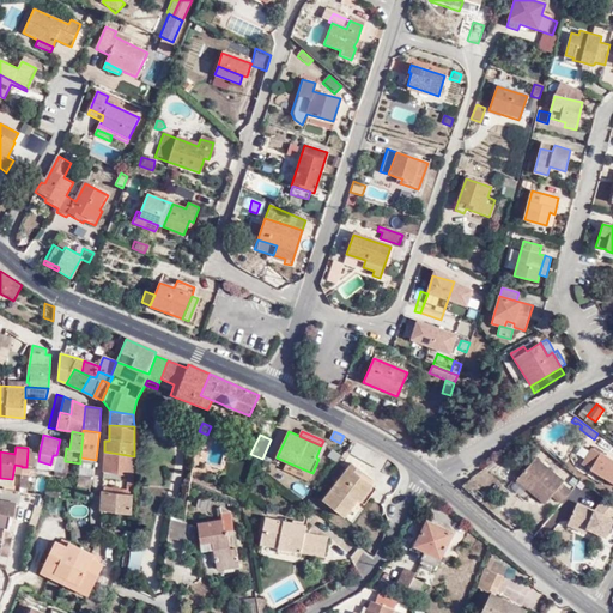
[(612,484),(612,460),(593,448),(582,465),(612,484)]
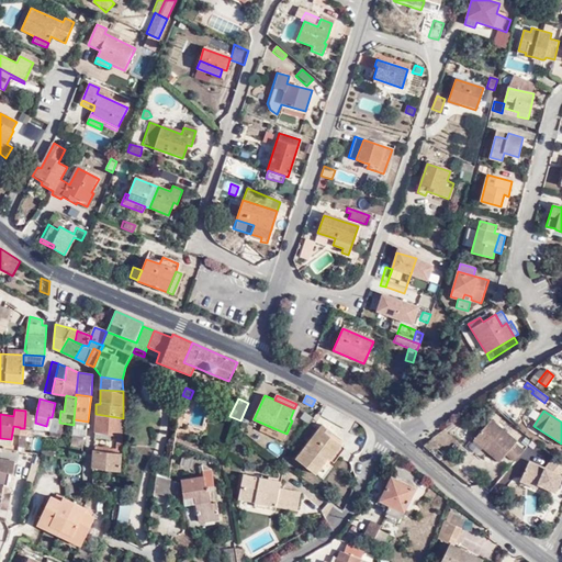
[(46,427),(46,426),(35,423),(36,414),(25,413),(24,428),(51,431),(52,427),(46,427)]
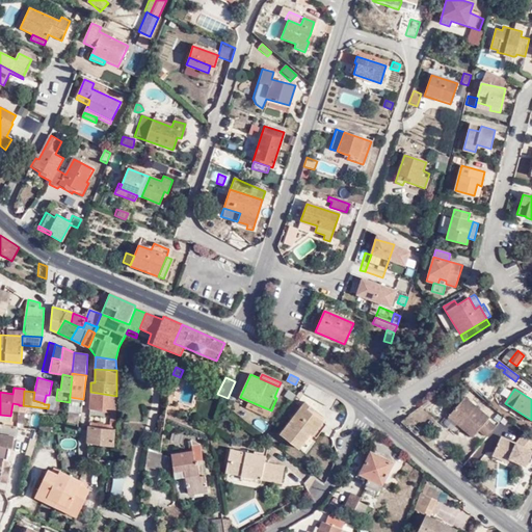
[(109,428),(115,429),(116,396),(90,392),(89,409),(105,413),(110,413),(110,426),(109,428)]
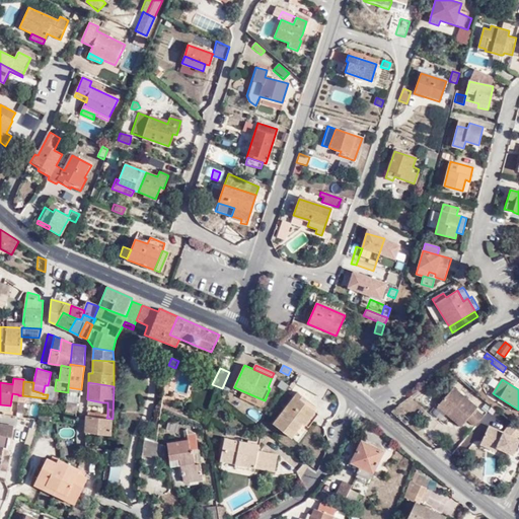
[(466,421),(474,427),(484,417),(475,411),(476,409),(453,388),(440,403),(451,414),(448,417),(461,427),(466,421)]
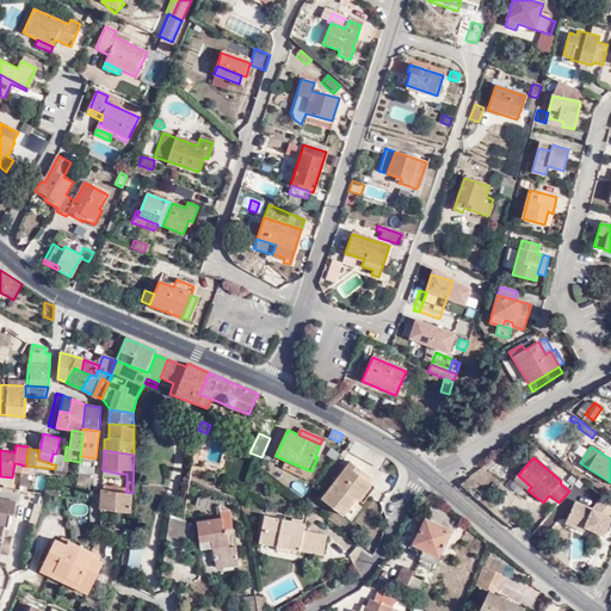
[(312,471),(287,461),(283,468),(309,479),(312,471)]
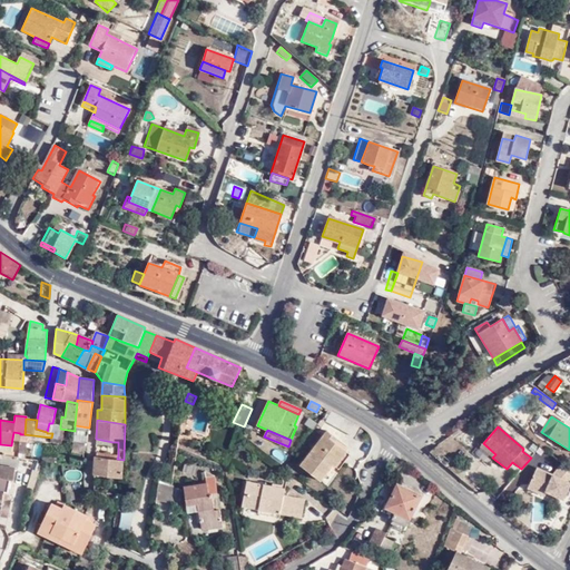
[(321,482),(333,467),(344,451),(334,443),(337,440),(325,431),(298,465),(321,482)]
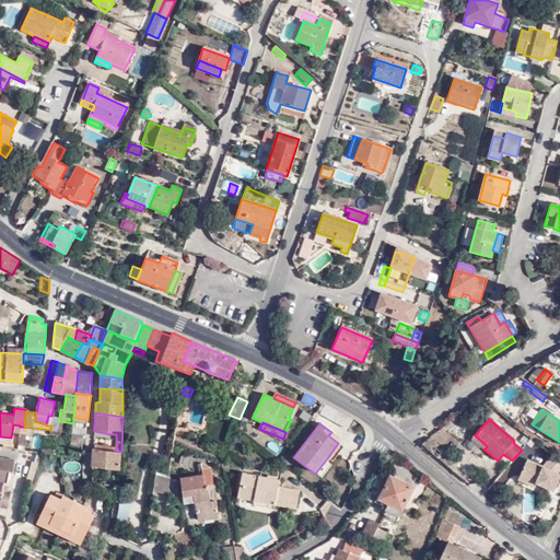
[(471,439),(483,450),(487,446),(475,435),(471,439)]
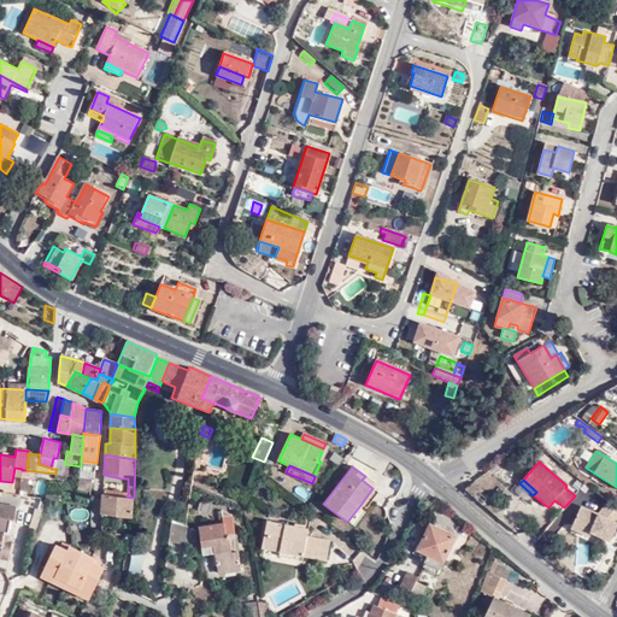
[(92,485),(78,482),(78,491),(90,492),(92,485)]
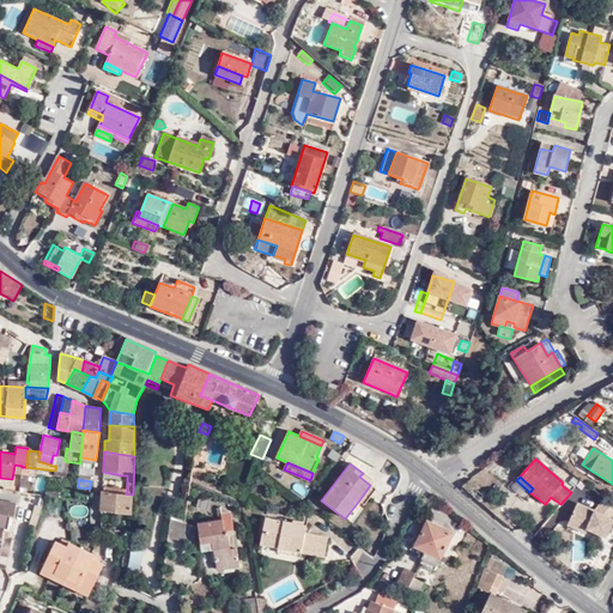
[(370,485),(358,502),(360,504),(374,487),(370,485)]
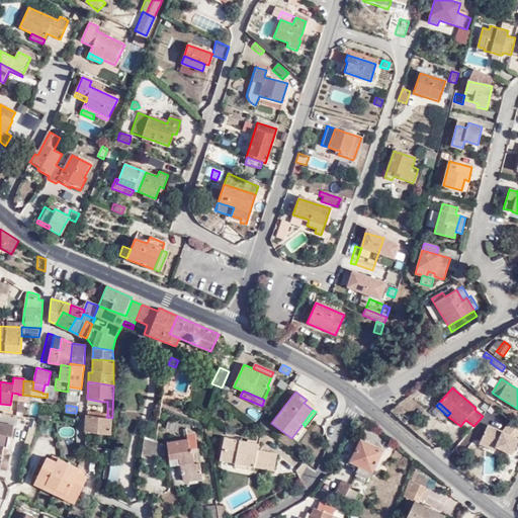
[(85,432),(111,435),(112,429),(112,418),(106,417),(86,415),(85,425),(85,432)]
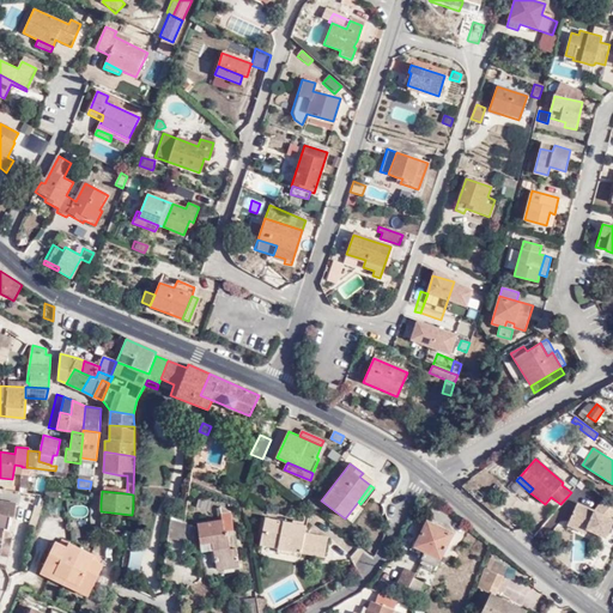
[(611,521),(612,516),(612,505),(605,499),(598,509),(601,513),(599,516),(595,514),(577,505),(569,522),(586,529),(605,539),(612,522),(611,521)]
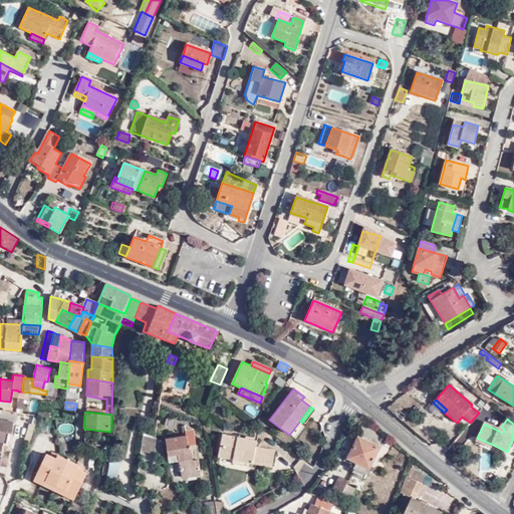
[(13,423),(0,421),(0,459),(0,461),(0,465),(7,467),(10,452),(6,451),(3,451),(3,448),(6,449),(8,435),(11,435),(13,423)]
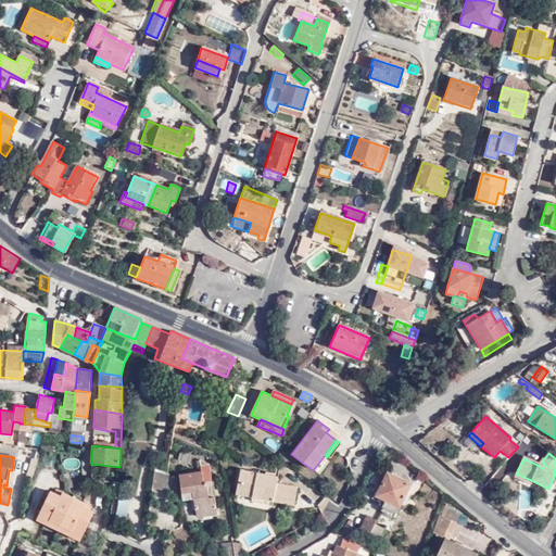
[(200,462),(200,469),(210,467),(207,459),(200,462)]
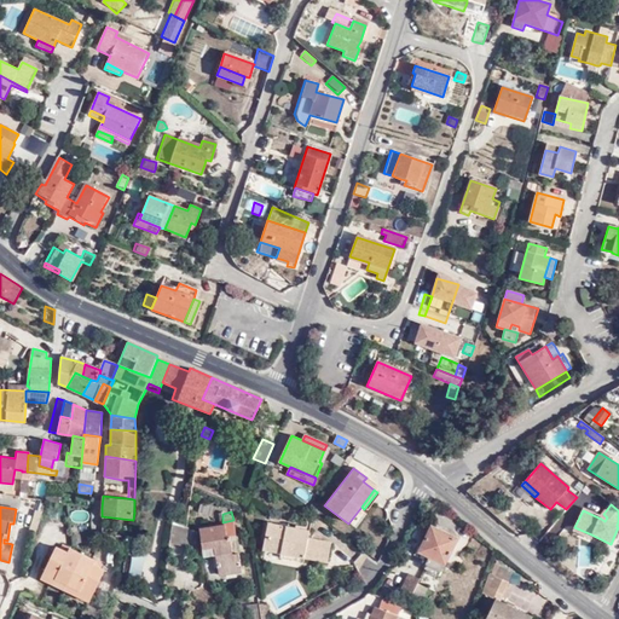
[(215,559),(219,579),(242,576),(238,556),(232,557),(230,539),(236,538),(233,520),(223,522),(224,527),(200,531),(204,560),(215,559)]
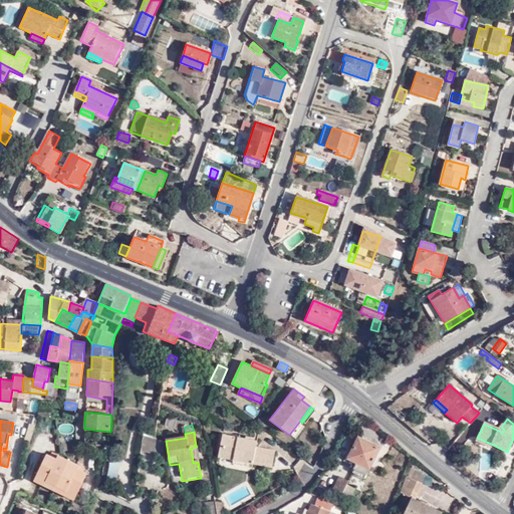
[(153,455),(155,439),(144,434),(141,453),(153,455)]
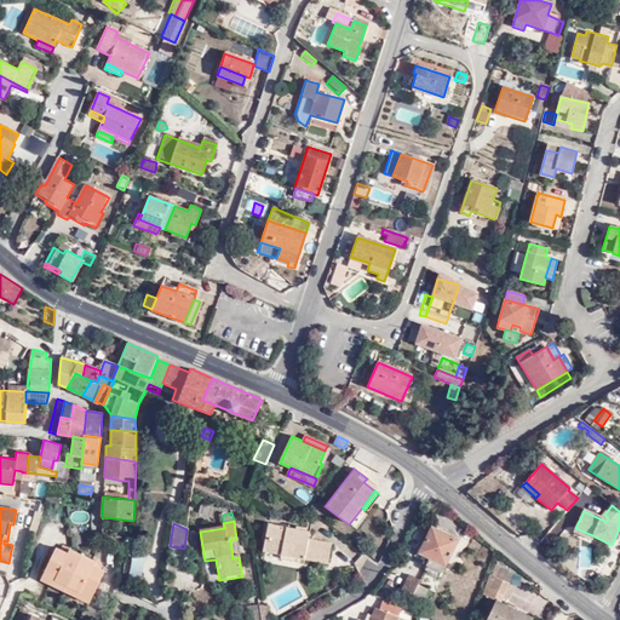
[(262,552),(281,556),(296,558),(294,563),(303,566),(304,560),(327,566),(331,544),(308,539),(309,533),(268,524),(262,552)]
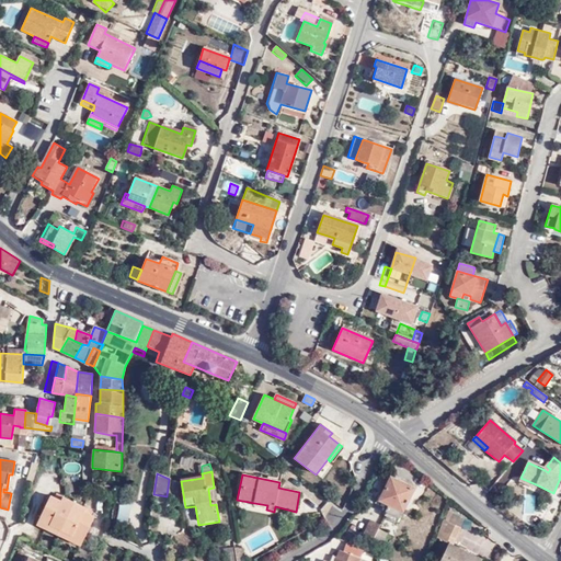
[(413,489),(391,478),(379,501),(389,505),(385,516),(397,523),(413,489)]
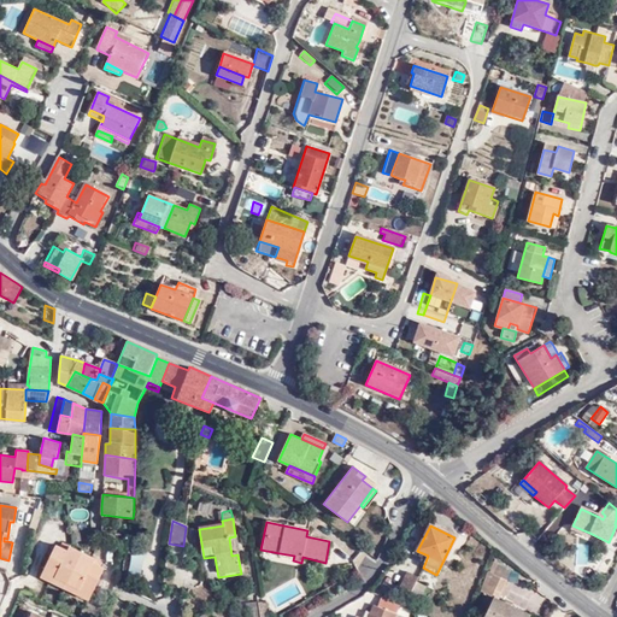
[(588,538),(589,533),(573,526),(570,529),(588,538)]
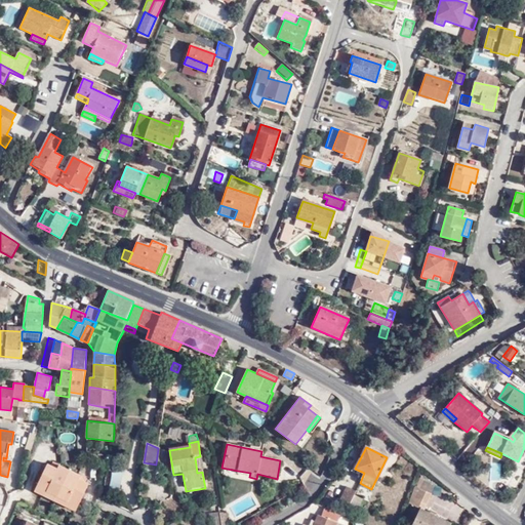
[(80,476),(59,466),(57,469),(51,466),(48,463),(35,490),(45,495),(47,491),(56,496),(68,501),(65,506),(76,512),(89,484),(85,482),(78,479),(80,476)]
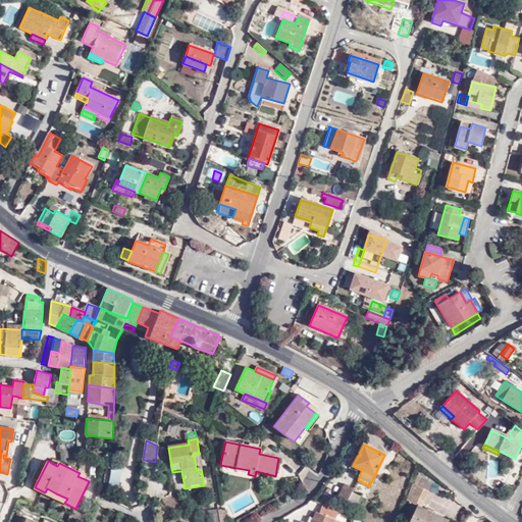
[(423,478),(419,485),(431,491),(435,484),(423,478)]
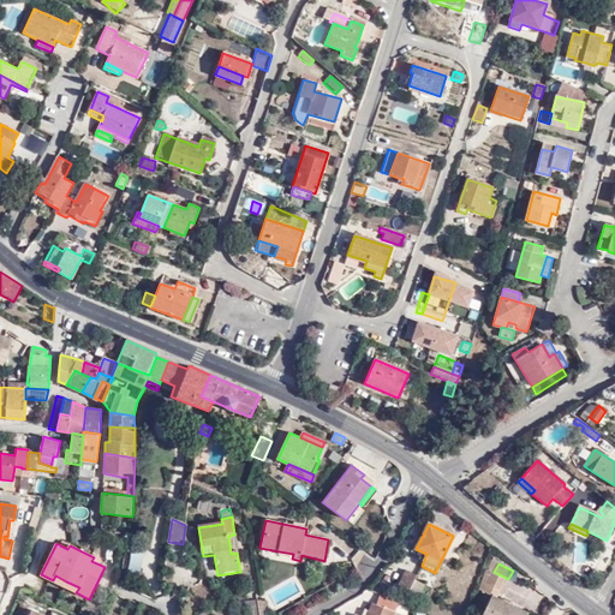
[(396,585),(408,591),(419,572),(406,566),(396,585)]
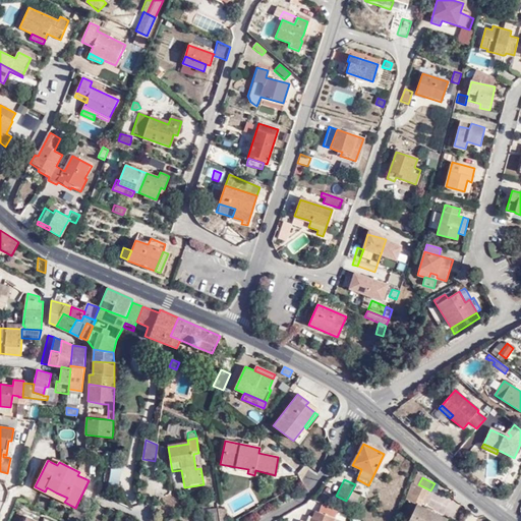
[(418,484),(414,482),(407,501),(418,506),(411,520),(450,520),(451,520),(422,507),(430,490),(418,484)]
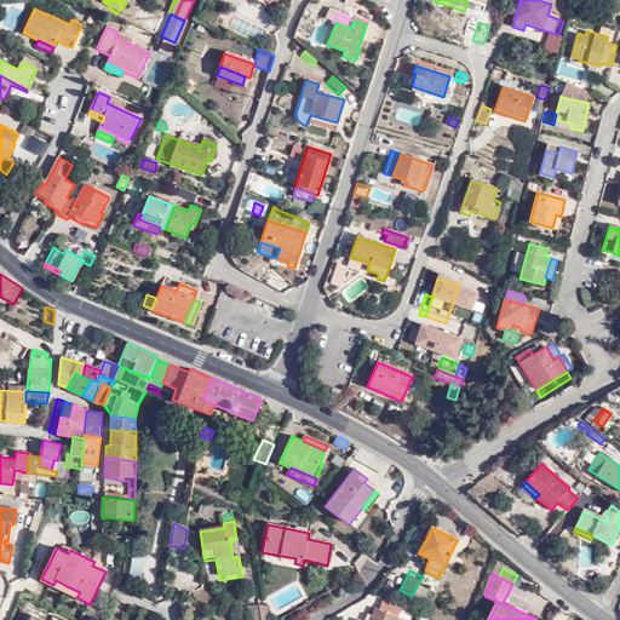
[(56,580),(53,585),(64,591),(67,586),(56,580)]
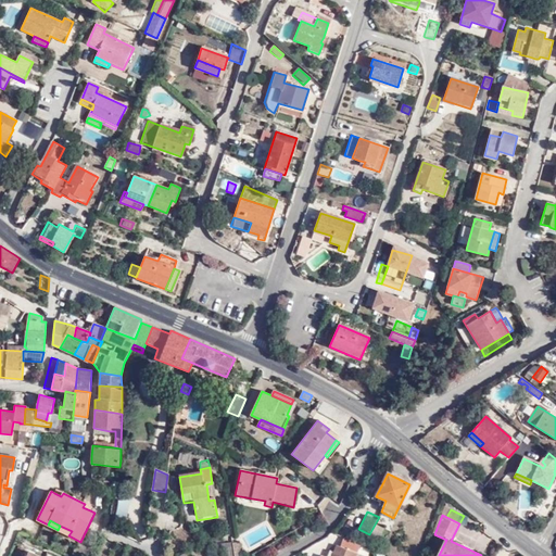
[(60,526),(58,530),(68,535),(72,531),(60,526)]
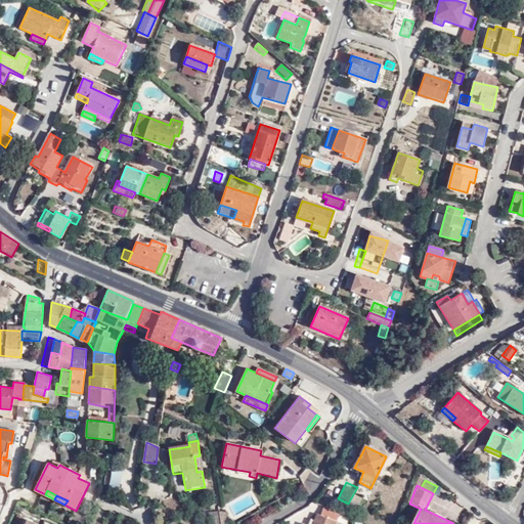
[(353,495),(350,504),(358,508),(362,498),(353,495)]
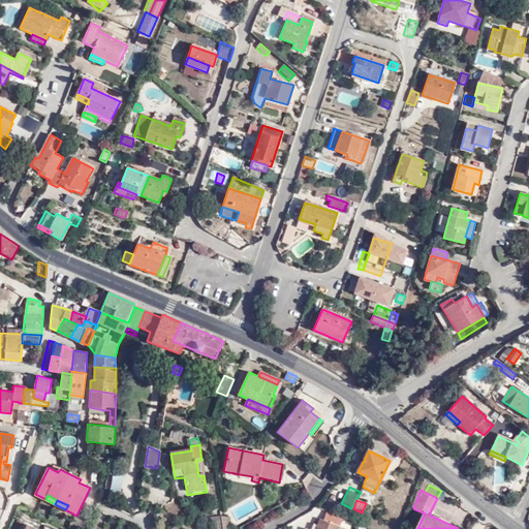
[(343,516),(328,510),(324,520),(339,526),(343,516)]
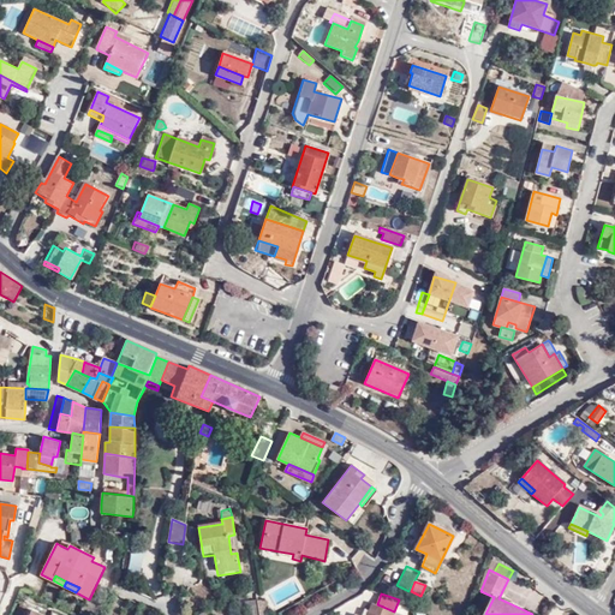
[(248,614),(258,614),(257,603),(246,604),(248,614)]
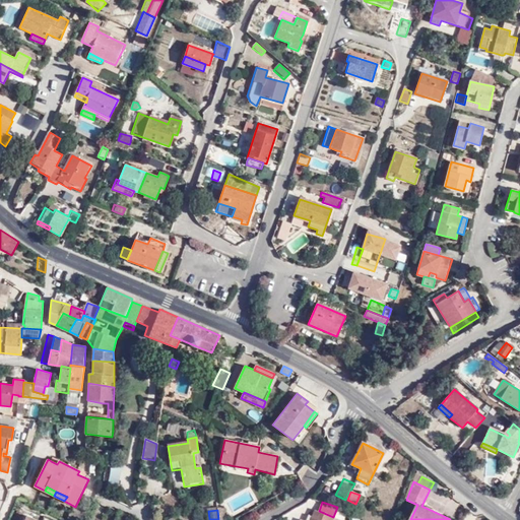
[(331,519),(333,517),(319,511),(315,510),(311,519),(331,519)]
